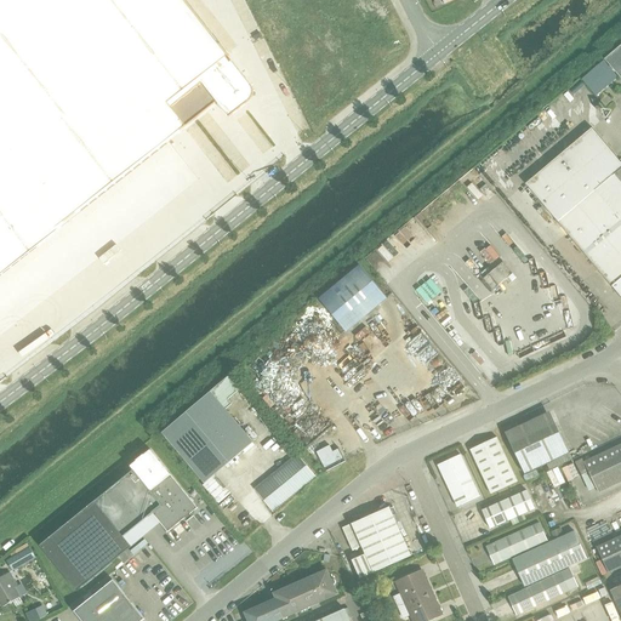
[(0,0),(0,274),(12,266),(50,235),(85,208),(138,166),(180,134),(206,113),(218,103),(221,101),(223,103),(224,107),(227,109),(229,112),(232,114),(234,113),(237,110),(239,108),(241,107),(244,104),(246,103),(249,101),(250,100),(251,97),(252,95),(252,92),(251,90),(250,87),(249,85),(246,83),(245,80),(243,78),(241,75),(239,73),(237,70),(235,68),(233,66),(232,64),(229,61),(227,58),(229,57),(220,45),(211,34),(195,15),(184,0),(0,0)]
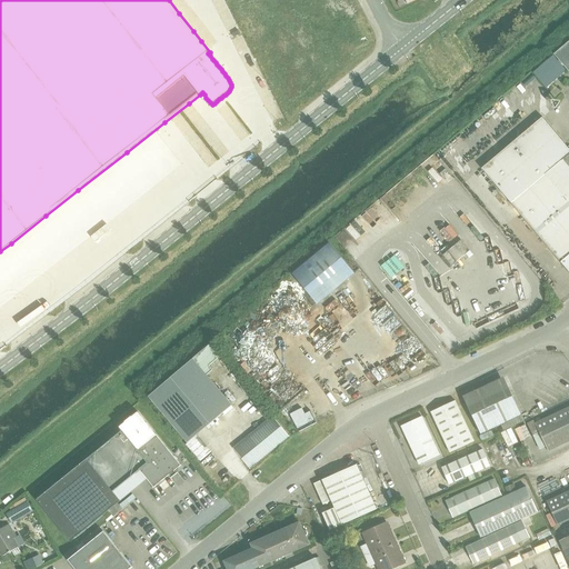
[(555,56),(533,73),(547,89),(567,71),(561,63),(562,63),(568,71),(568,43),(555,55),(560,61),(559,61),(555,56)]
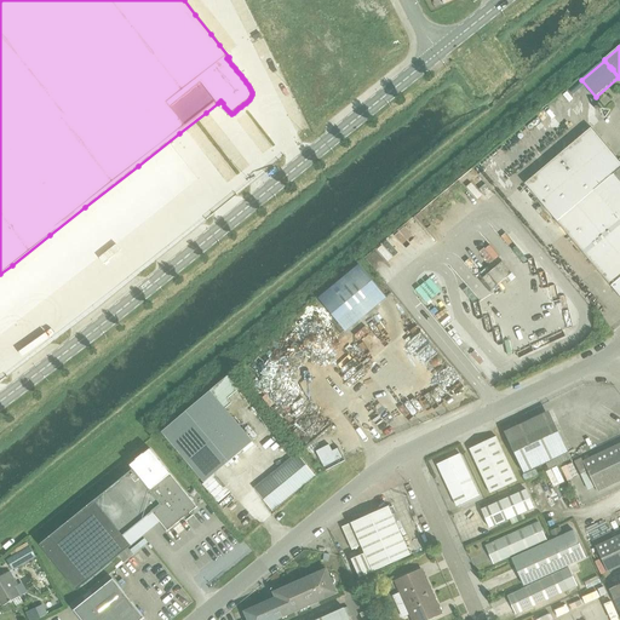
[(595,189),(619,167),(619,161),(591,127),(526,183),(578,244),(592,262),(619,237),(619,216),(619,217),(595,189)]
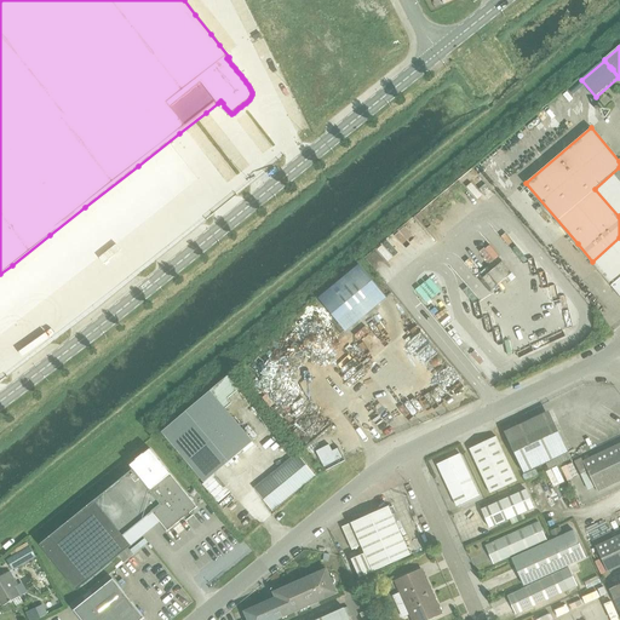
[(619,167),(595,189),(619,217),(619,216),(619,237),(592,262),(619,294),(619,167)]
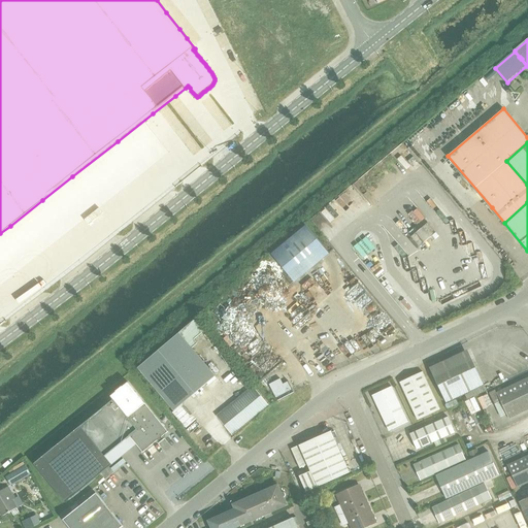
[(420,207),(411,212),(420,224),(428,219),(420,207)]
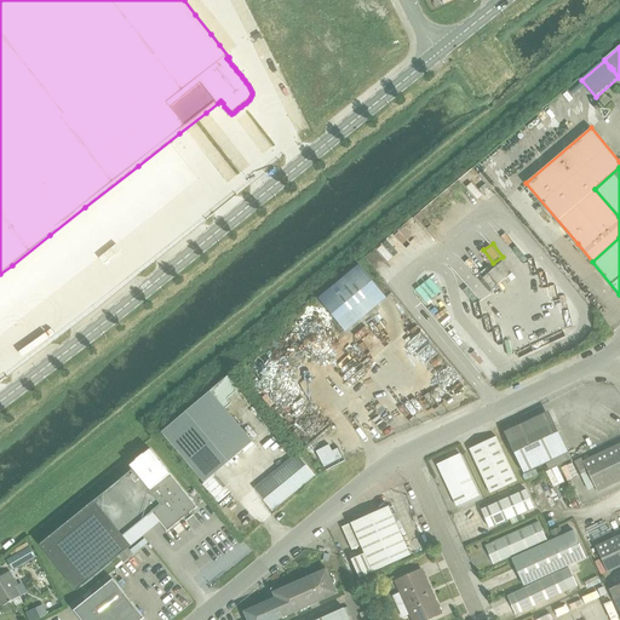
[(503,262),(483,279),(493,290),(512,274),(503,262)]
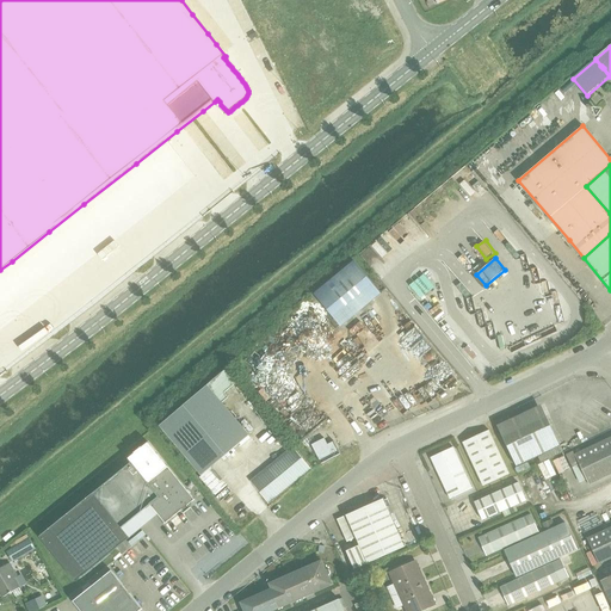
[(341,327),(381,294),(355,261),(314,295),(341,327)]
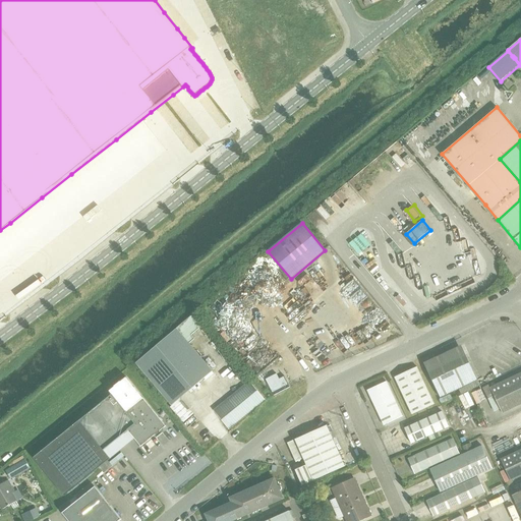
[(352,242),(361,253),(373,243),(363,232),(352,242)]
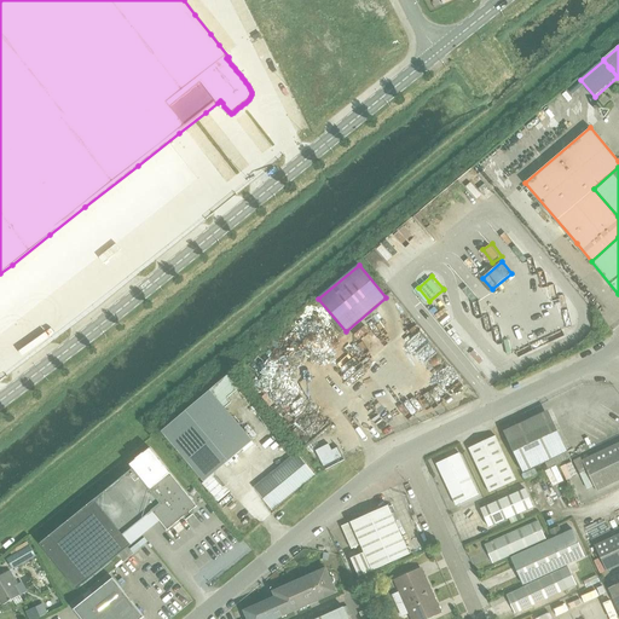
[(358,330),(363,336),(370,330),(365,325),(358,330)]
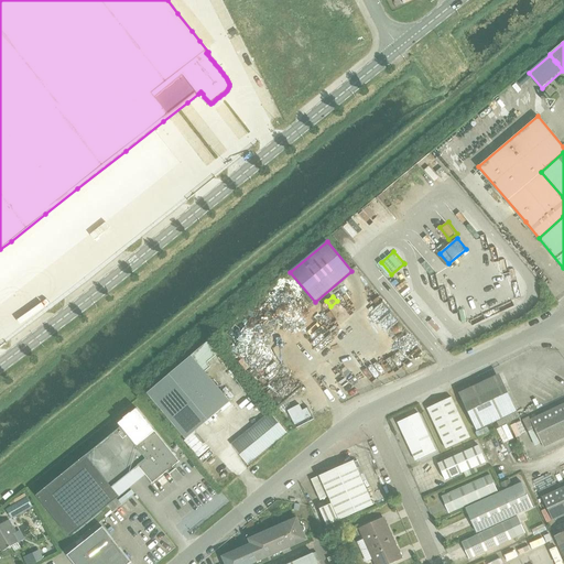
[(207,447),(195,432),(230,402),(205,372),(212,367),(208,364),(218,355),(208,343),(148,393),(199,454),(207,447)]
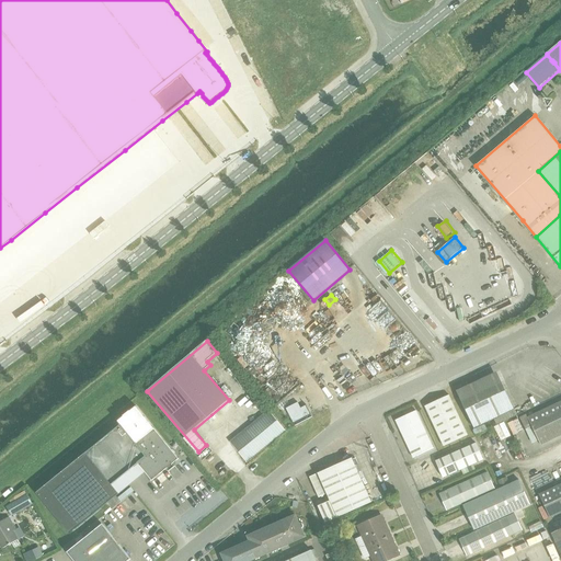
[(338,381),(341,386),(346,380),(343,377),(338,381)]
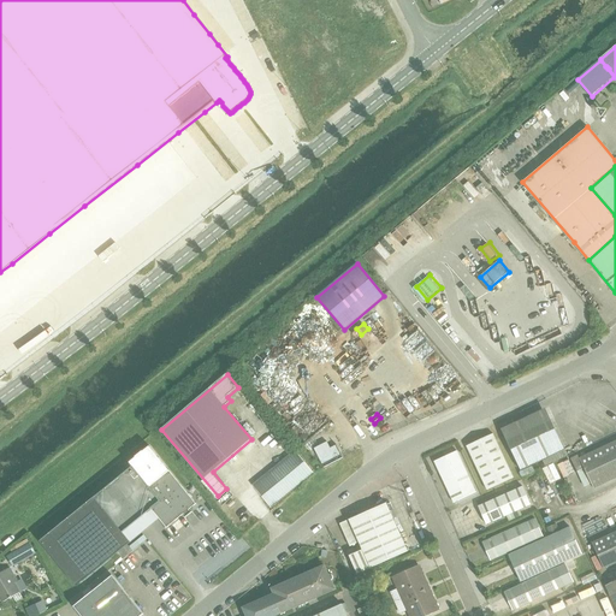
[(551,421),(508,442),(521,471),(543,460),(566,450),(551,421)]
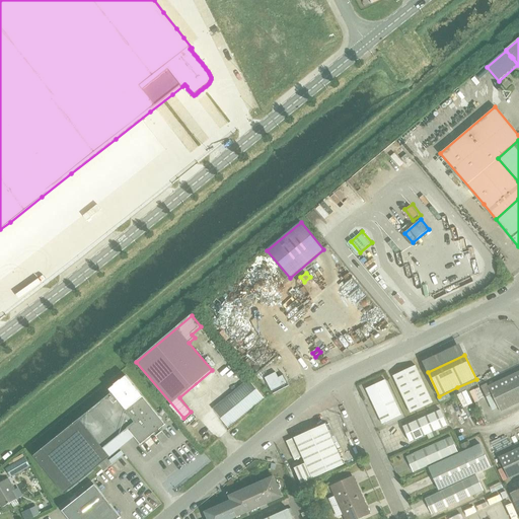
[(393,376),(411,413),(433,402),(416,366),(393,376)]
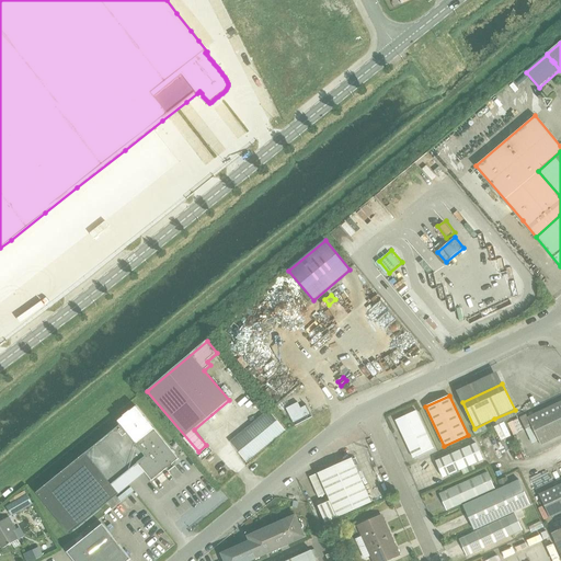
[(560,401),(528,418),(526,414),(521,416),(527,430),(531,426),(541,445),(560,435),(560,401)]
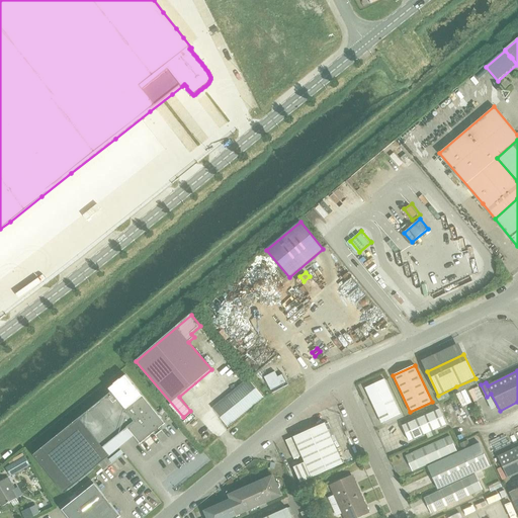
[(289,385),(283,374),(278,377),(275,371),(275,372),(264,377),(273,394),(289,385)]
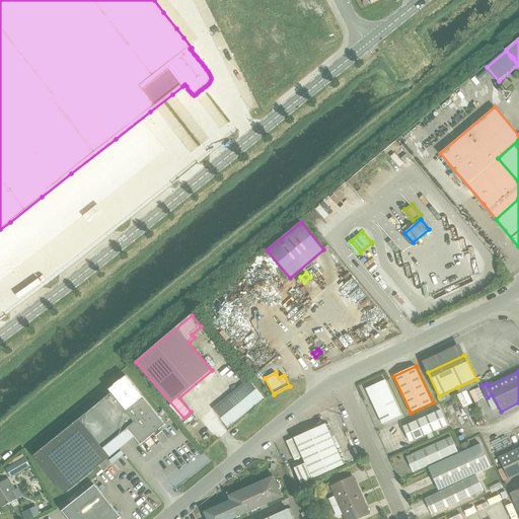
[(103,448),(128,429),(141,445),(155,433),(157,435),(156,436),(162,432),(162,431),(161,432),(159,430),(165,425),(155,413),(146,400),(126,376),(121,381),(121,380),(118,382),(115,385),(109,390),(112,393),(79,420),(34,457),(65,495),(110,457),(103,448)]
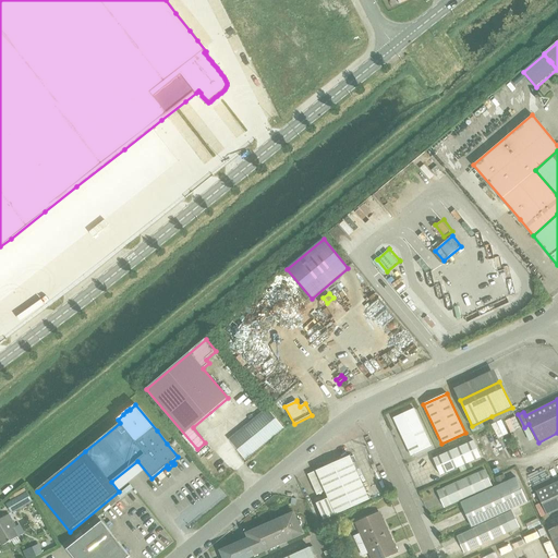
[(512,408),(492,416),(495,422),(514,412),(512,408)]
